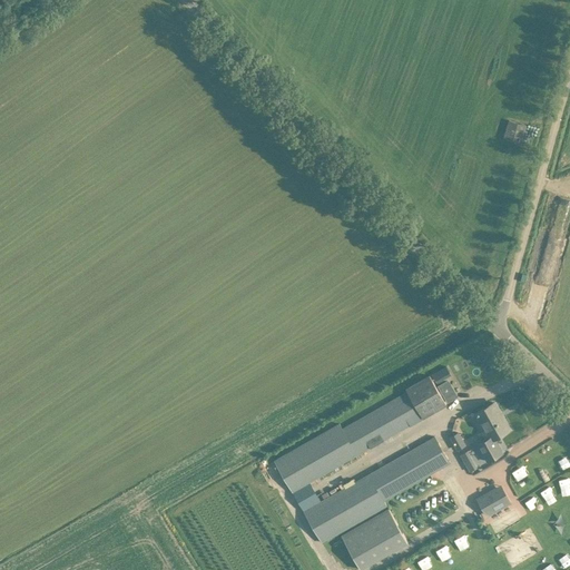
[(503,137),(510,139),(521,143),(527,126),(509,120),(503,137)]
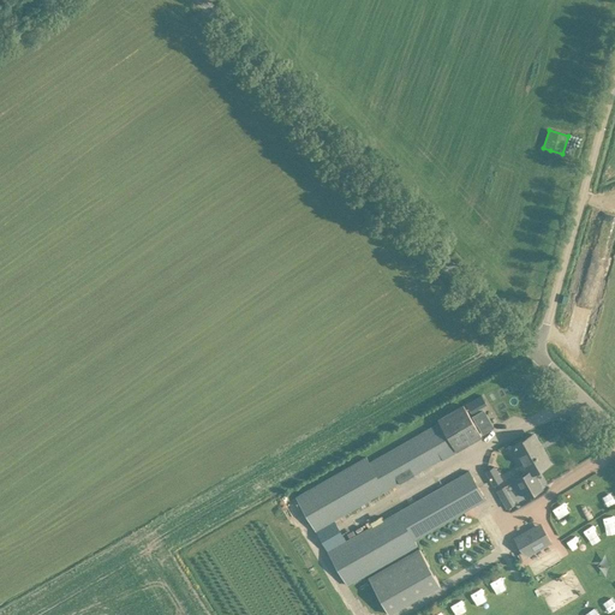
[(311,488),(296,496),(347,585),(417,545),(415,541),(487,500),(469,470),(442,485),(340,542),(329,524),(482,437),(463,405),(437,418),(439,422),(369,461),(366,457),(345,469),(311,488)]
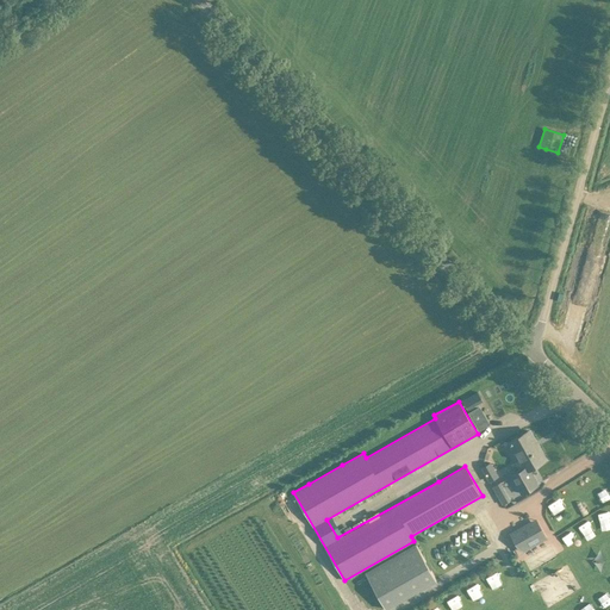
[(529,431),(518,437),(509,442),(524,468),(511,475),(521,493),(537,484),(529,470),(546,460),(539,447),(536,448),(533,442),(535,441),(529,431)]
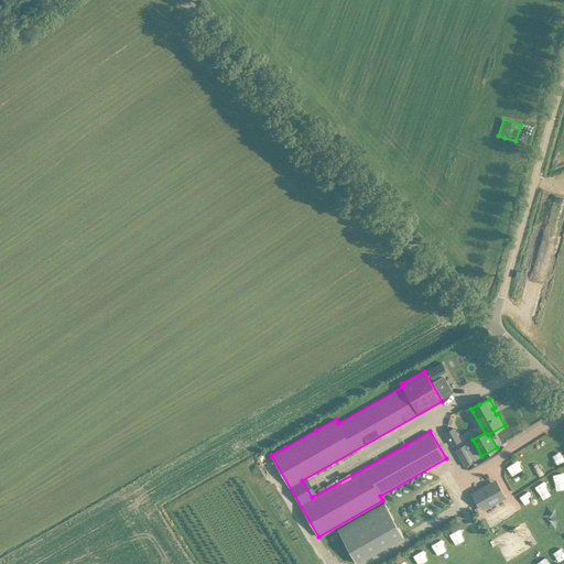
[(454,425),(444,431),(452,444),(462,438),(454,425)]
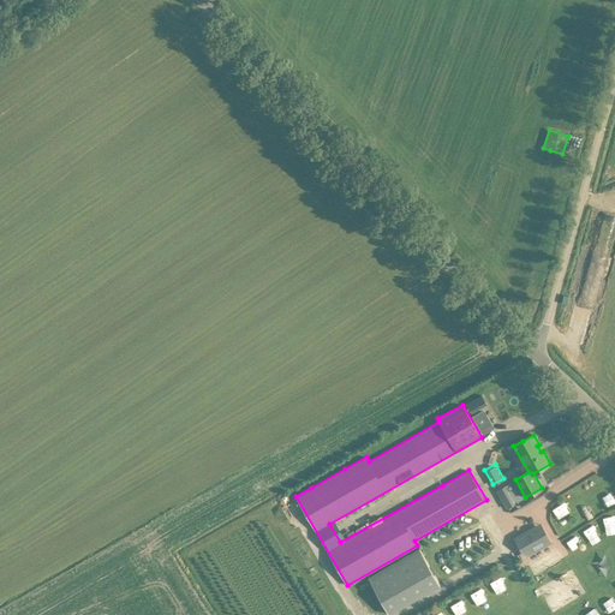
[(521,500),(511,482),(496,490),(507,508),(521,500)]
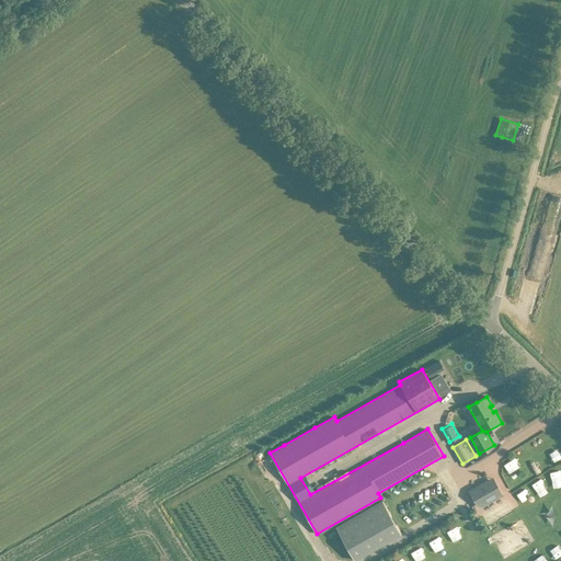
[(511,458),(504,462),(510,472),(517,468),(511,458)]
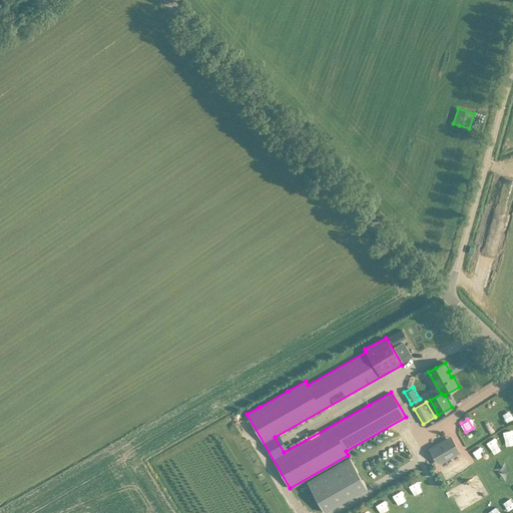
[(502,431),(504,441),(512,439),(510,429),(502,431)]
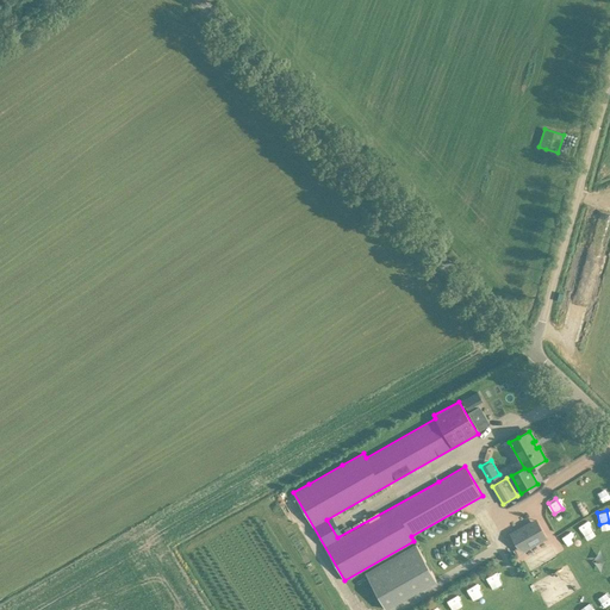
[(536,521),(510,534),(521,553),(546,539),(536,521)]
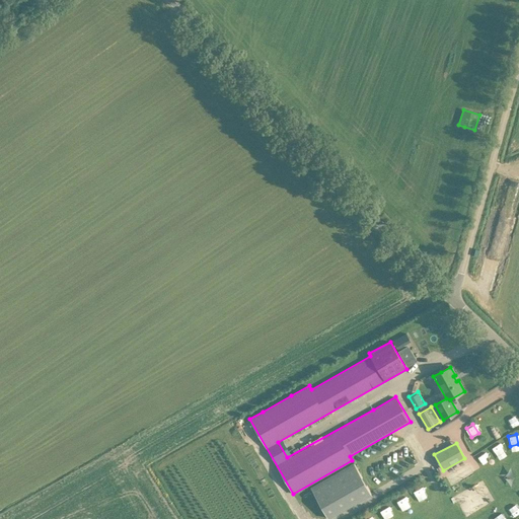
[(458,446),(464,455),(468,452),(462,443),(458,446)]
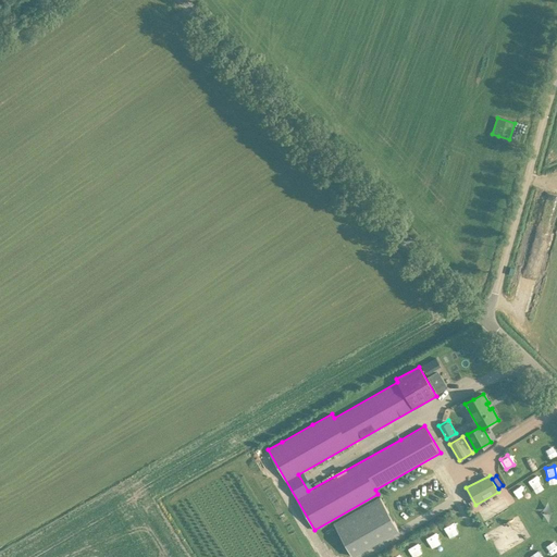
[(532,487),(540,484),(535,475),(528,480),(532,487)]
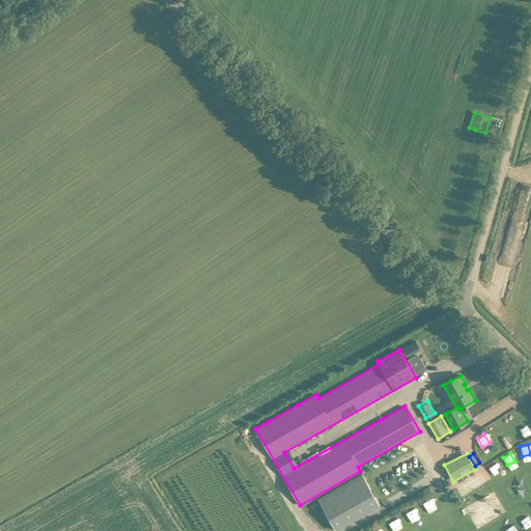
[(362,474),(318,499),(336,530),(380,505),(362,474)]
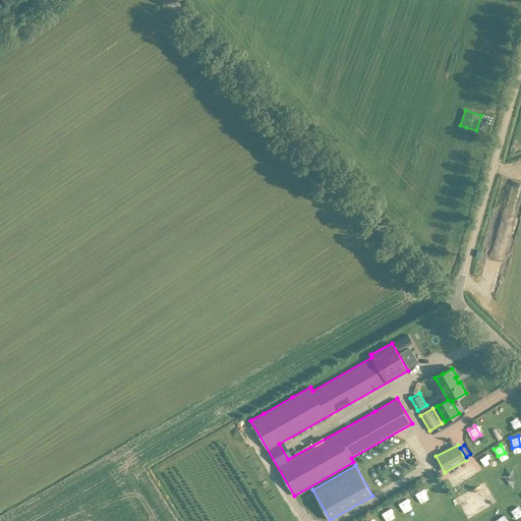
[(410,496),(415,503),(422,498),(418,490),(410,496)]
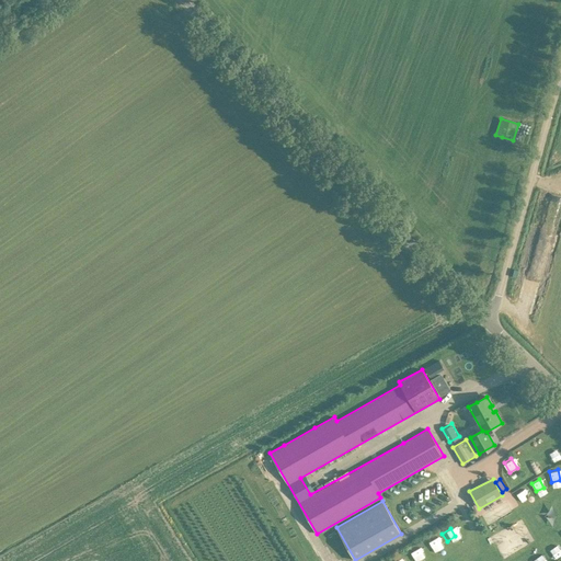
[(430,553),(441,547),(435,538),(424,545),(430,553)]
